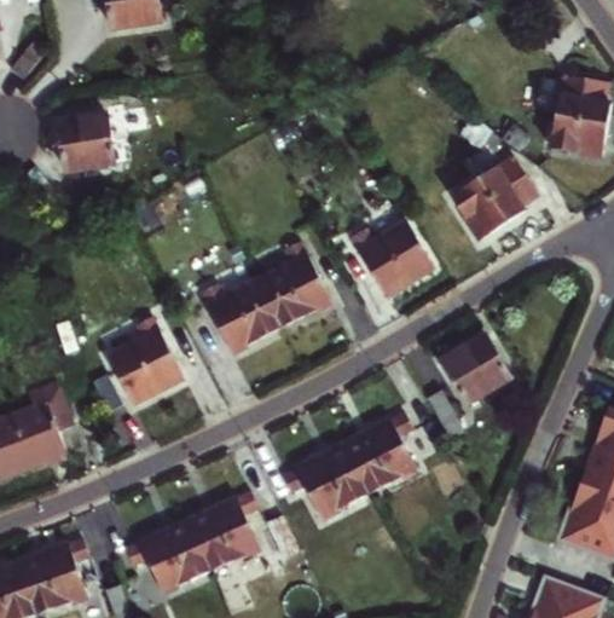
[(163,18),(160,0),(110,0),(115,26),(163,18)]
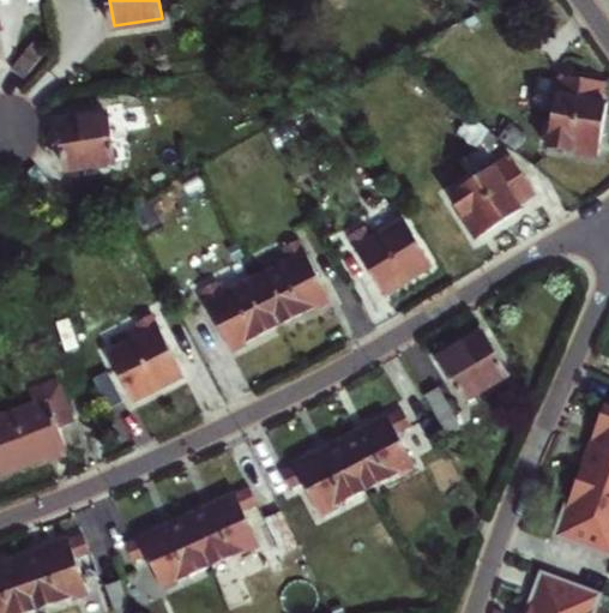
[(50,42),(38,31),(7,66),(19,77),(50,42)]
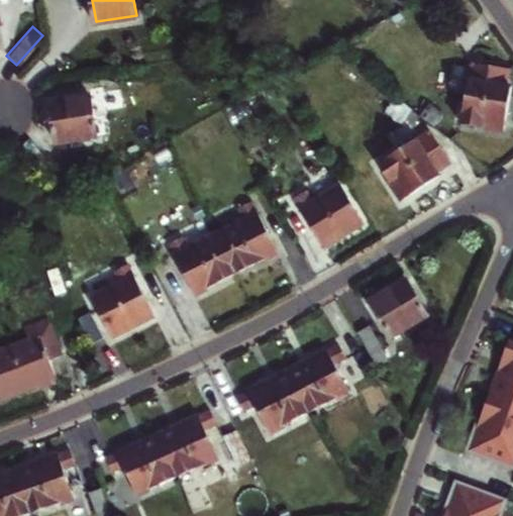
[(504,75),(505,68),(469,62),(459,123),(501,129),(505,109),(509,84),(503,83),(504,75)]
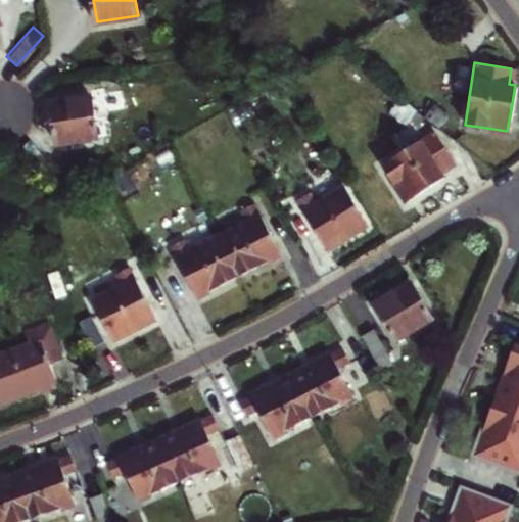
[(156,95),(154,84),(144,86),(145,96),(156,95)]
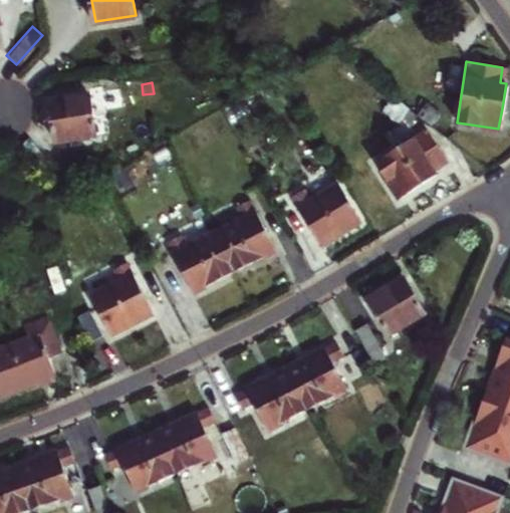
[(92,92),(52,98),(55,119),(58,140),(98,135),(92,92)]
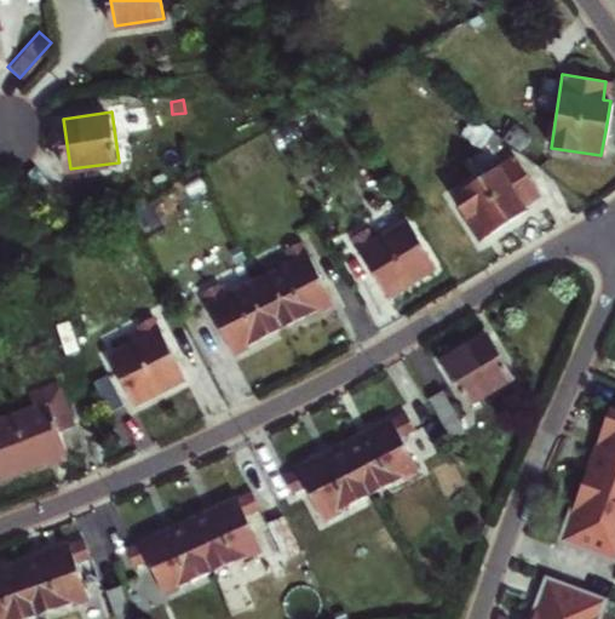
[(504,138),(475,114),(461,131),(480,147),(486,139),(495,148),(504,138)]
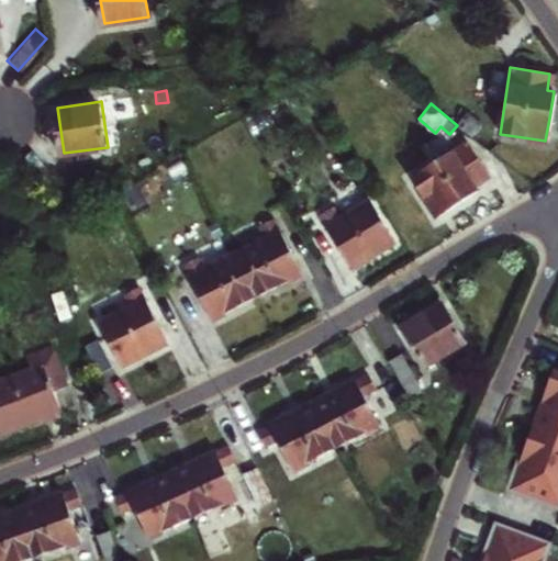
[(488,175),(466,141),(410,177),(434,216),(457,202),(475,190),(471,184),(488,175)]
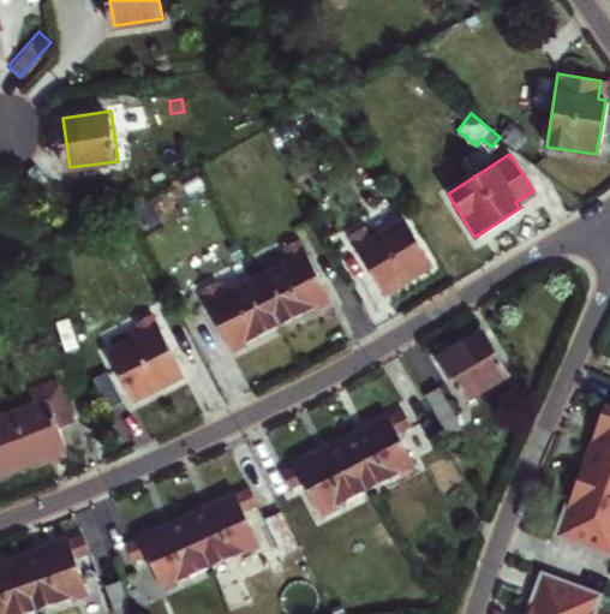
[(347,236),(381,291),(406,276),(428,263),(401,219),(370,237),(363,225),(347,236)]
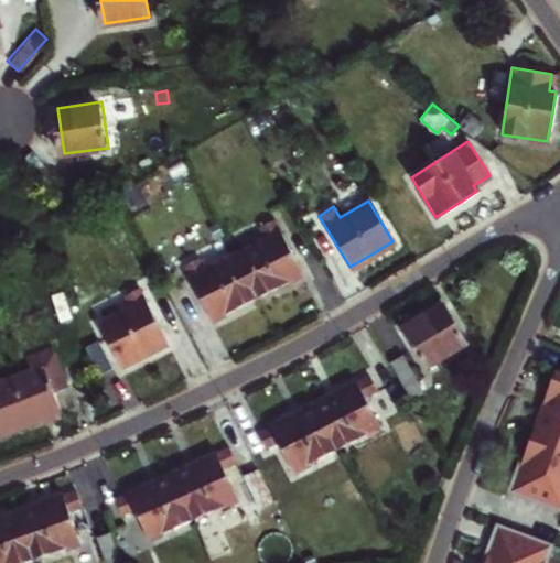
[(300,274),(273,219),(260,226),(266,238),(234,253),(255,298),(281,284),(300,274)]
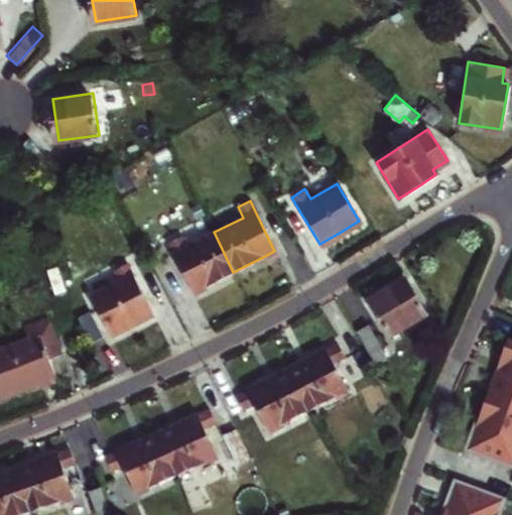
[(168,242),(194,292),(212,283),(233,272),(214,232),(186,246),(181,236),(168,242)]
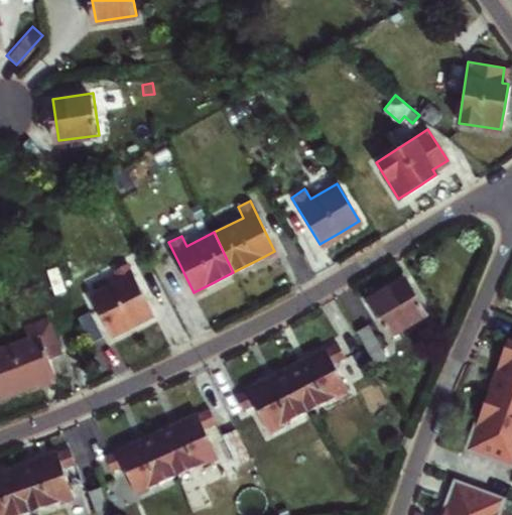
[(106,327),(110,334),(128,325),(152,313),(126,263),(114,270),(119,281),(91,295),(94,303),(83,309),(95,333),(106,327)]
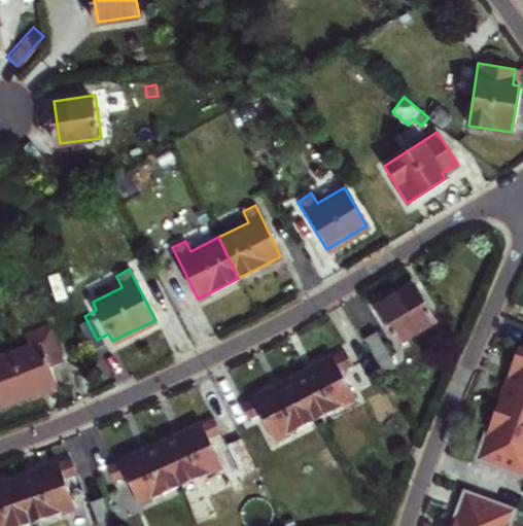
[(433,318),(412,282),(394,293),(376,305),(396,341),(433,318)]
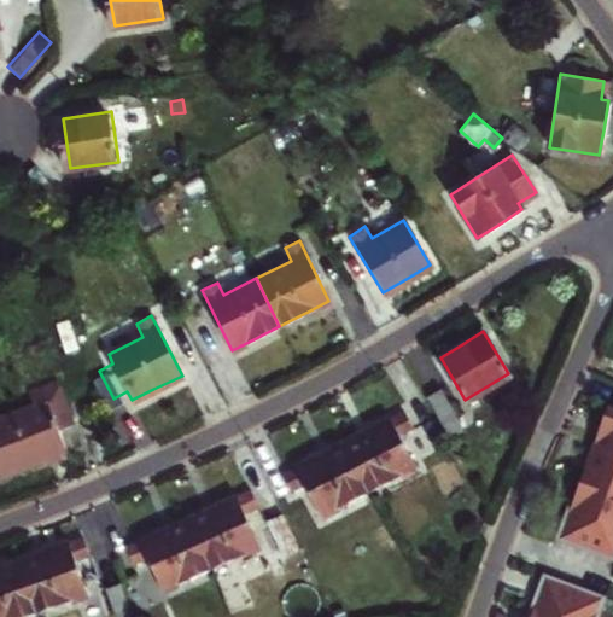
[(36,403),(0,417),(0,475),(45,457),(64,449),(57,429),(74,423),(57,380),(31,390),(36,403)]
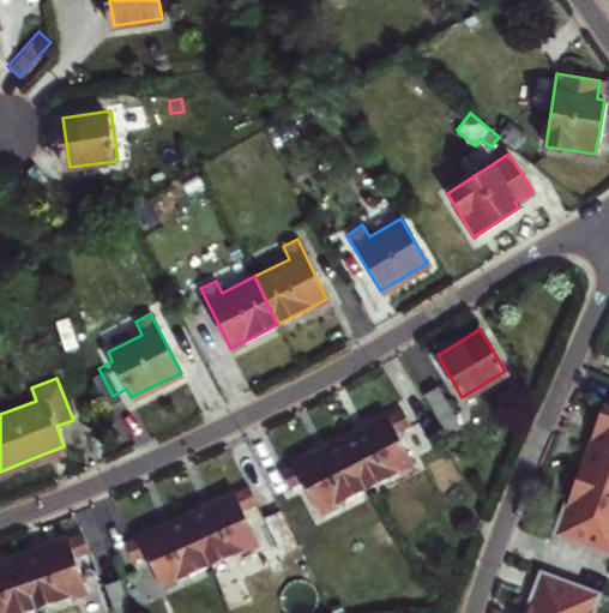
[(450,409),(434,383),(418,391),(440,431),(452,424),(445,412),(450,409)]
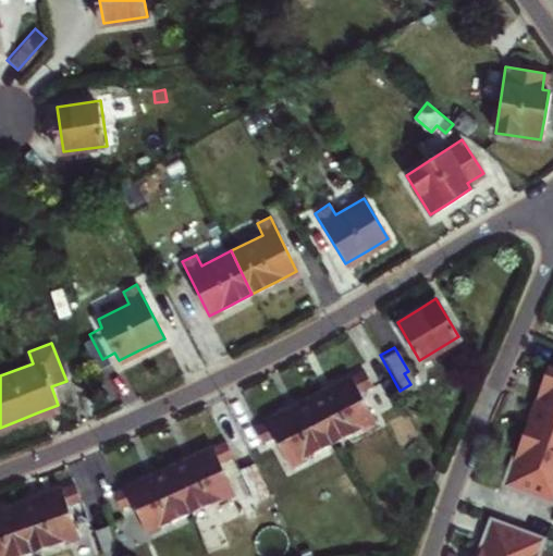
[(356,392),(379,380),(370,365),(340,380),(306,397),(329,442),(371,420),(356,392)]
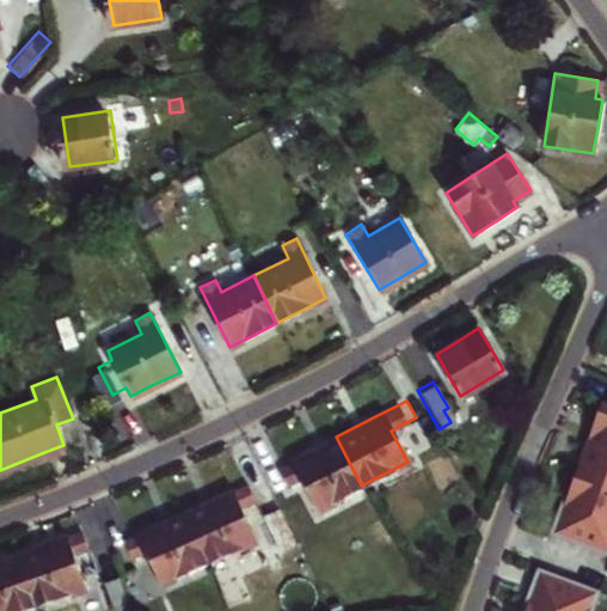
[(606,407),(599,404),(589,431),(576,470),(564,503),(560,503),(556,515),(549,535),(606,555),(606,407)]
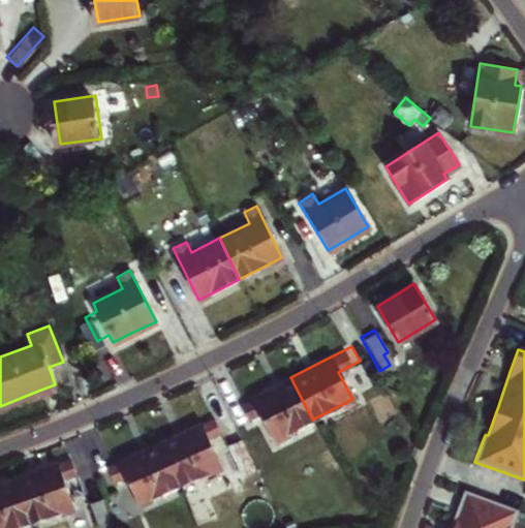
[(271,440),(312,420),(290,377),(266,390),(239,403),(246,417),(257,412),(271,440)]
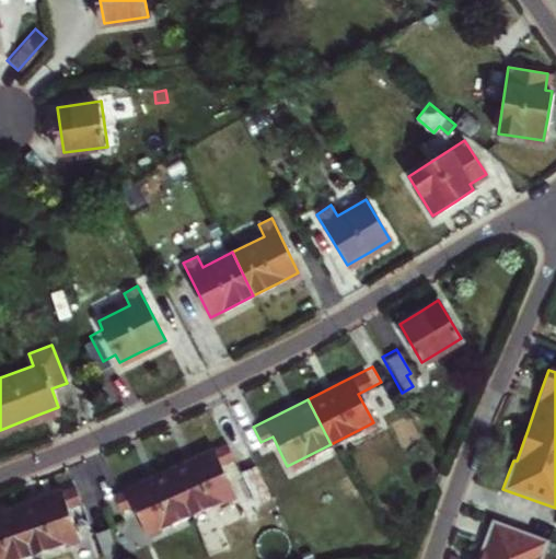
[(196,455),(165,469),(186,516),(231,496),(217,465),(230,458),(223,443),(196,455)]
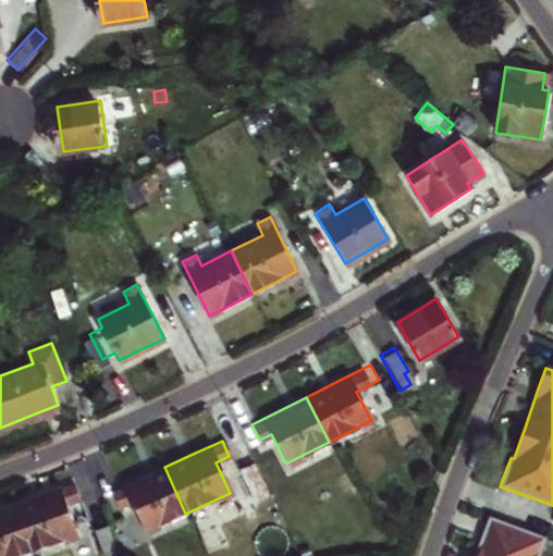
[(185,514),(164,467),(132,482),(96,498),(105,521),(109,530),(124,523),(118,508),(130,503),(144,532),(185,514)]
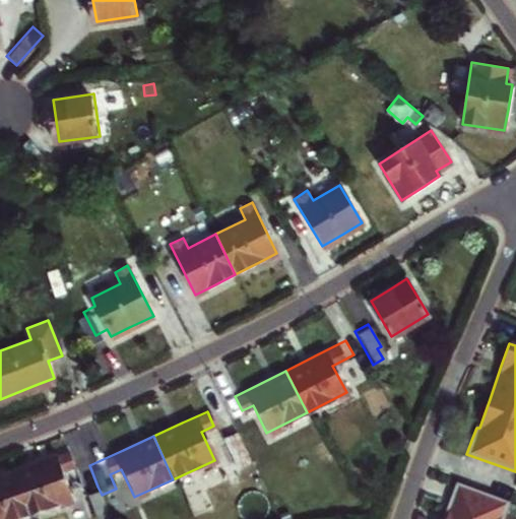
[(43,459),(13,470),(28,514),(70,499),(60,470),(73,465),(68,451),(43,459)]
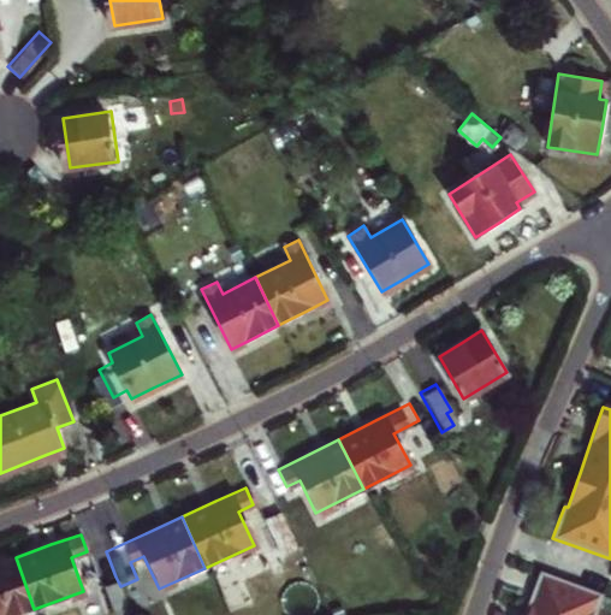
[(0,614),(13,614),(34,609),(16,557),(0,562),(0,614)]
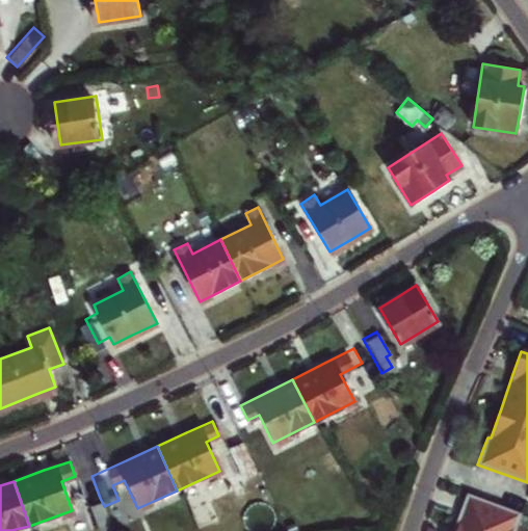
[(510,530),(518,513),(466,495),(460,509),(456,522),(458,524),(455,530),(510,530)]
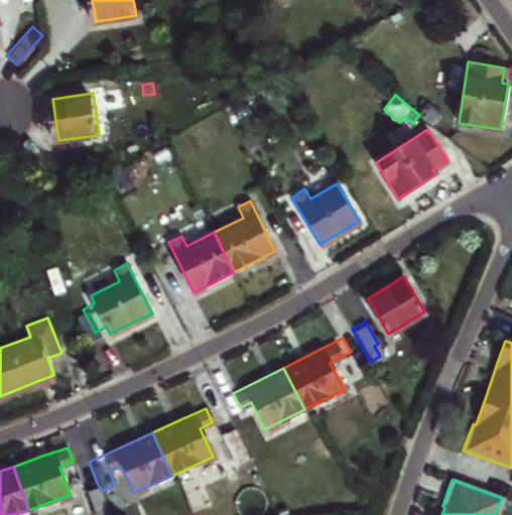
[(85,488),(96,514),(108,508),(101,491),(97,483),(85,488)]
